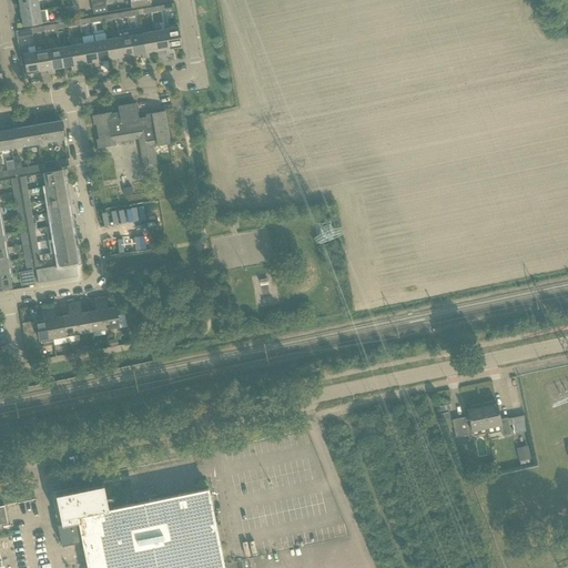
[(32,0),(19,2),(21,14),(40,11),(38,0),(32,0)]
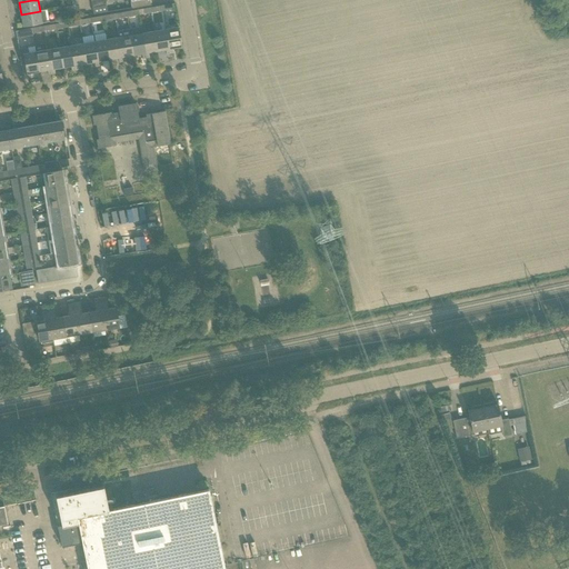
[(72,7),(63,8),(65,13),(73,12),(73,10),(79,9),(78,5),(73,6),(72,6),(72,7)]
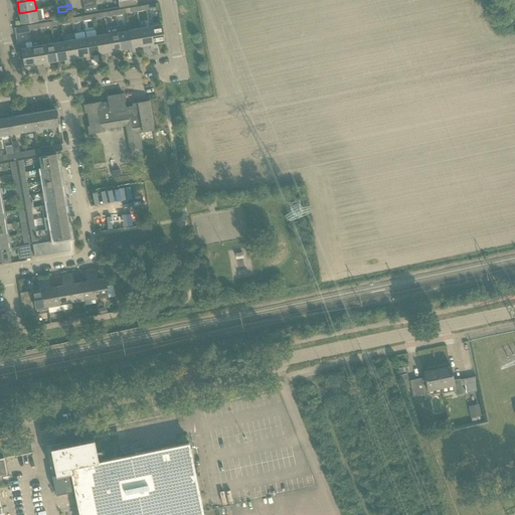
[(96,5),(84,7),(86,13),(97,11),(96,5)]
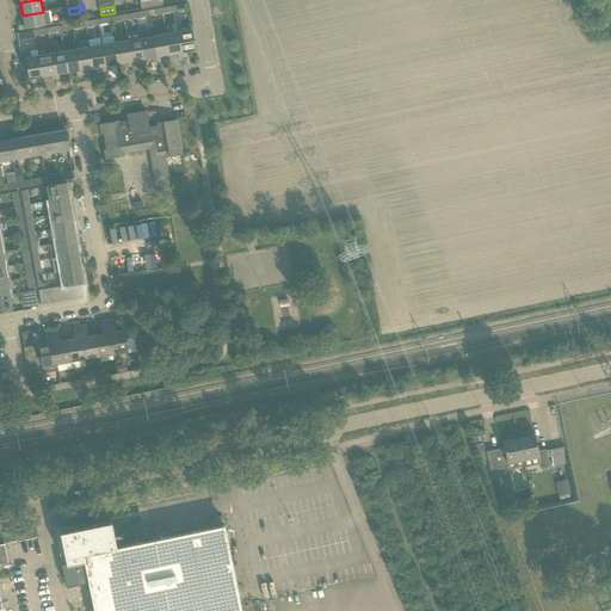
[(43,12),(23,16),(25,28),(24,28),(24,29),(53,24),(50,11),(43,12)]
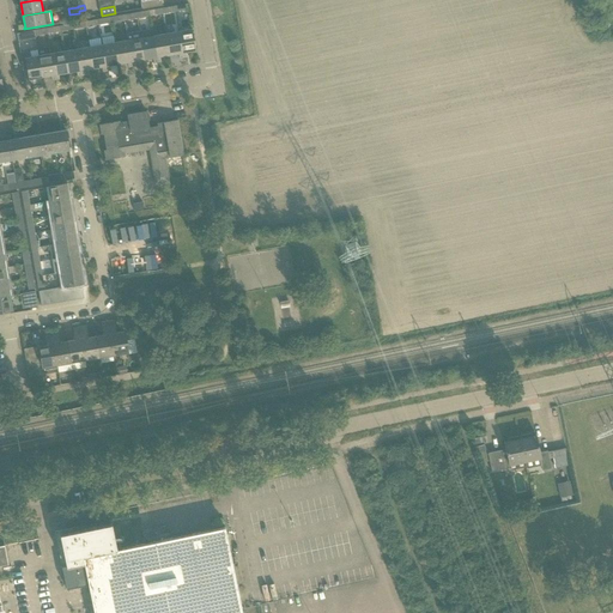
[(152,29),(139,31),(144,59),(153,58),(153,62),(158,62),(153,36),(152,29)]
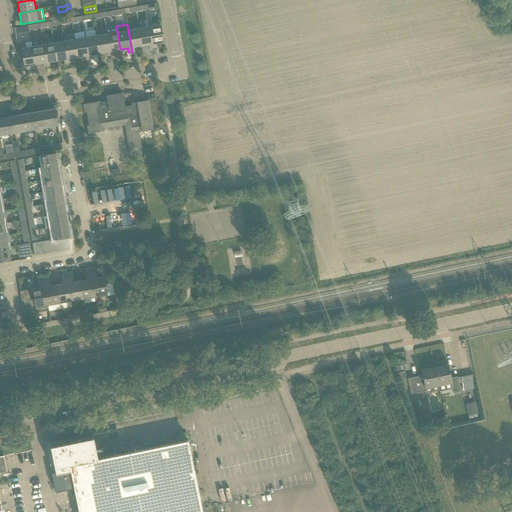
[(160,24),(149,26),(153,48),(156,48),(155,43),(163,42),(160,24)]
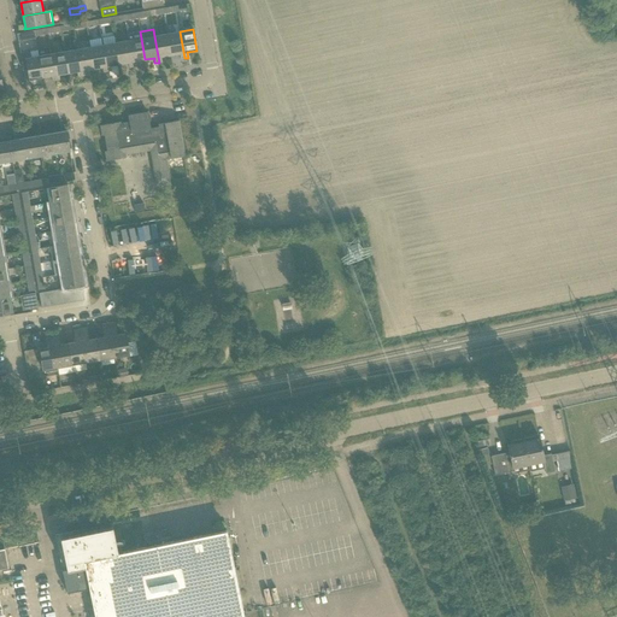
[(35,36),(34,30),(17,34),(18,41),(35,39),(35,36)]
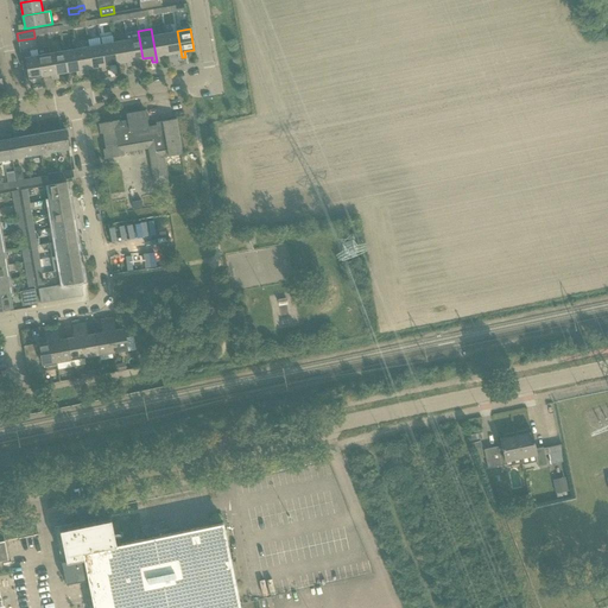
[(125,33),(127,40),(131,67),(135,65),(134,61),(143,58),(138,31),(125,33)]
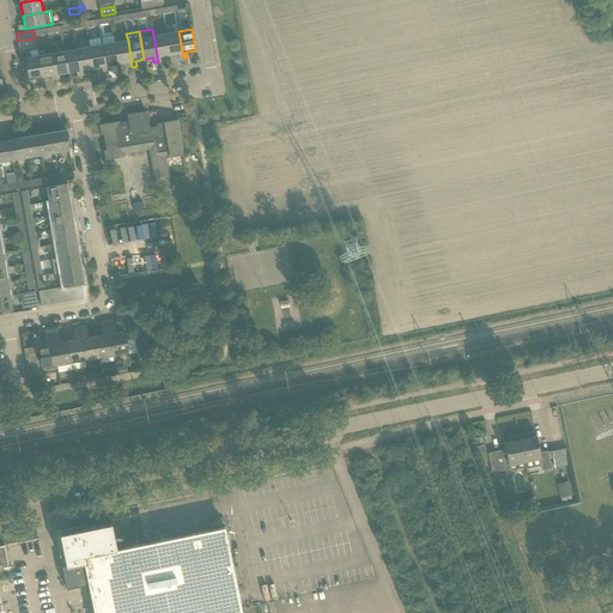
[(178,31),(167,34),(170,55),(178,53),(180,59),(183,58),(178,31)]
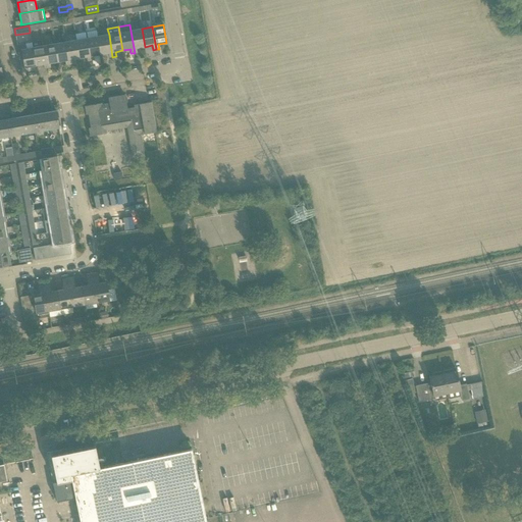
[(142,29),(131,31),(135,53),(138,52),(137,48),(145,47),(142,29)]
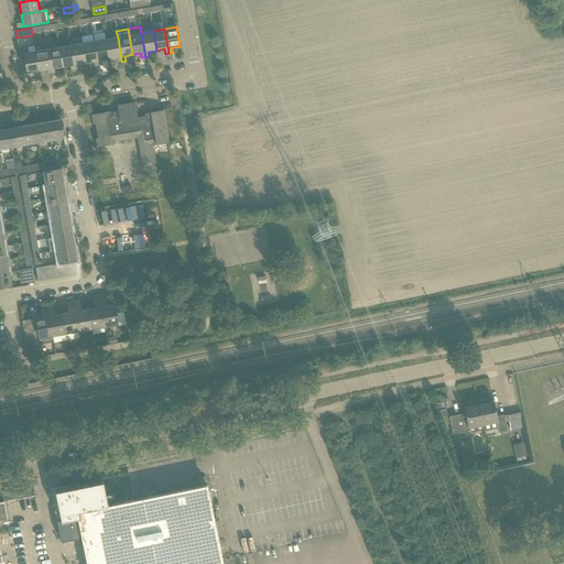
[(118,38),(106,39),(109,58),(117,57),(118,62),(121,62),(118,38)]
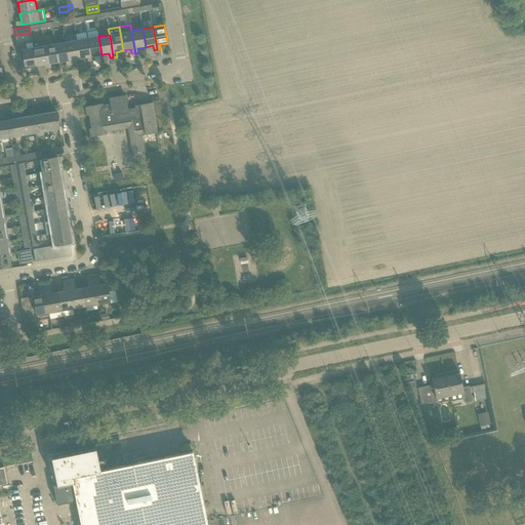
[(98,36),(87,38),(91,61),(94,61),(93,55),(102,54),(98,36)]
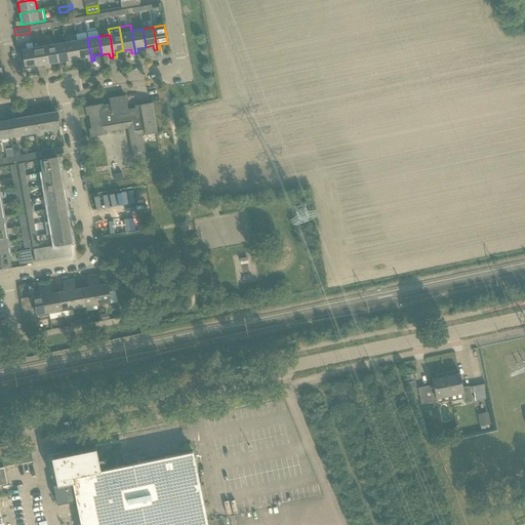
[(87,38),(77,40),(80,58),(87,56),(88,62),(91,61),(87,38)]
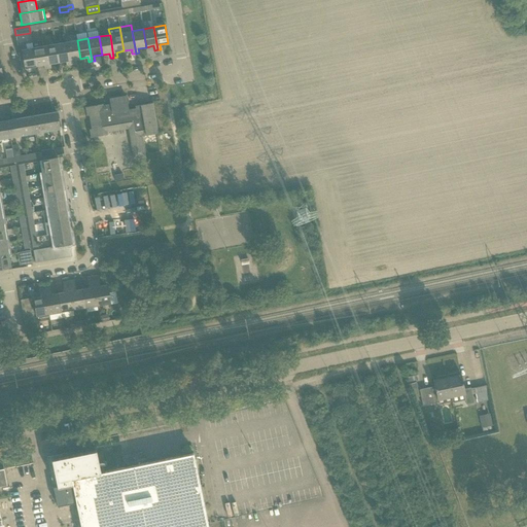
[(77,40),(66,42),(70,65),(73,64),(72,60),(80,59),(77,40)]
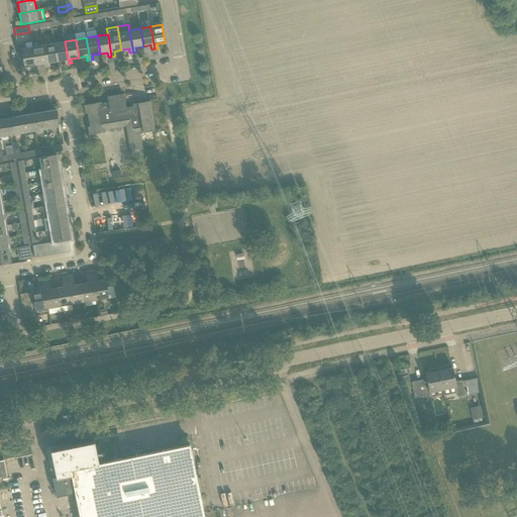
[(65,41),(54,43),(57,62),(65,60),(66,65),(69,64),(65,41)]
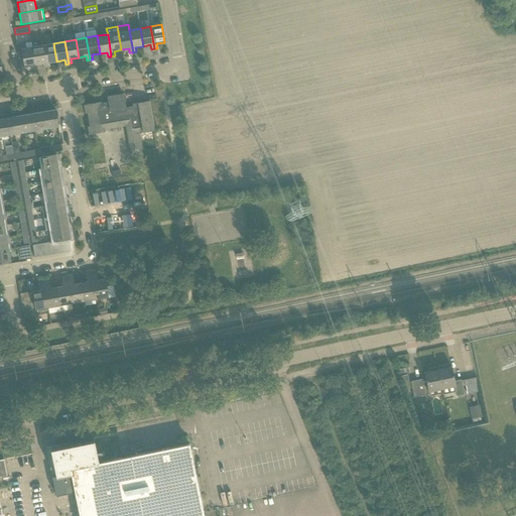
[(21,44),(17,44),(19,59),(23,58),(25,71),(28,71),(28,66),(35,65),(32,46),(31,42),(21,44)]
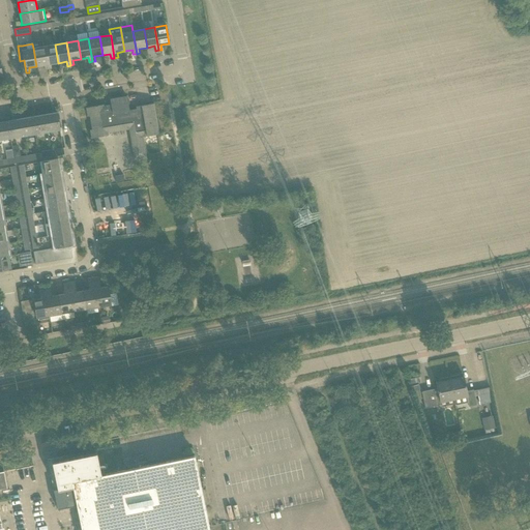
[(55,45),(45,47),(49,69),(52,68),(51,64),(58,63),(55,45)]
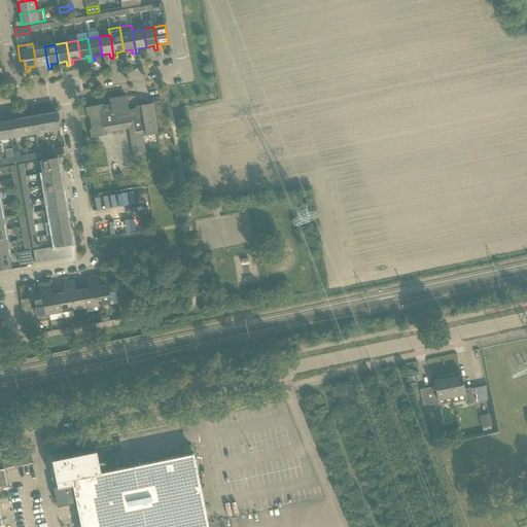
[(44,46),(33,47),(36,66),(43,65),(44,69),(48,69),(44,46)]
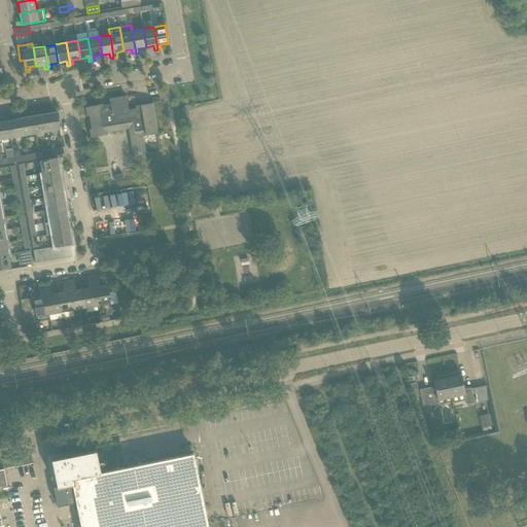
[(129,129),(129,131),(131,131),(132,135),(130,135),(134,159),(145,156),(141,136),(159,133),(153,103),(136,106),(136,108),(129,110),(126,96),(109,99),(110,104),(103,105),(103,104),(85,107),(85,108),(86,115),(89,114),(92,129),(90,130),(91,137),(108,134),(107,132),(129,129)]
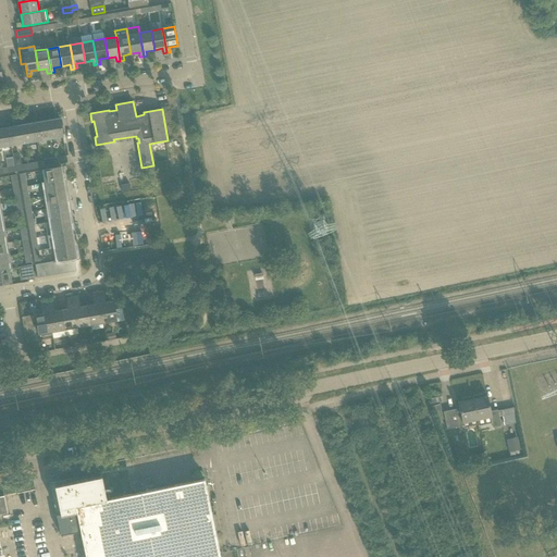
[(60,118),(47,120),(50,138),(63,136),(60,118)]
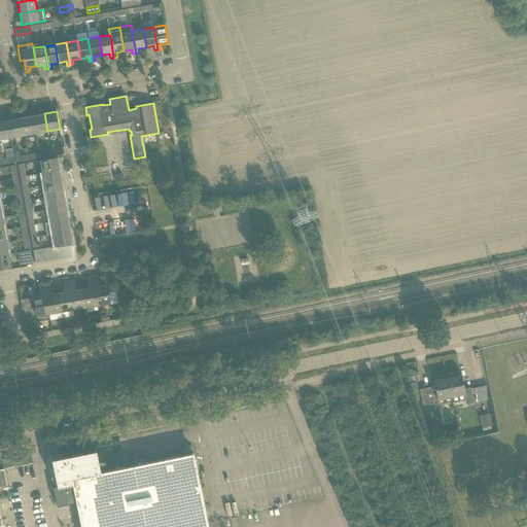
[(44,113),(32,115),(35,133),(47,131),(44,113)]
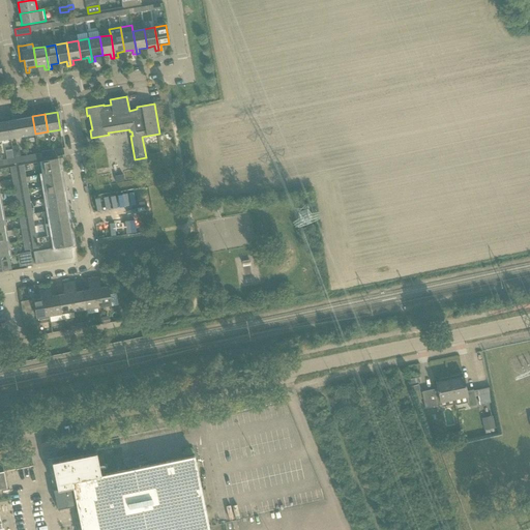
[(32,116),(20,118),(23,136),(35,134),(32,116)]
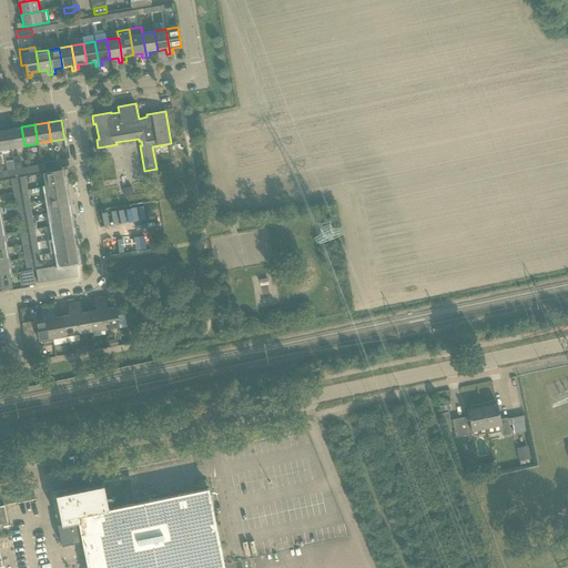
[(21,127),(9,129),(12,148),(24,145),(21,127)]
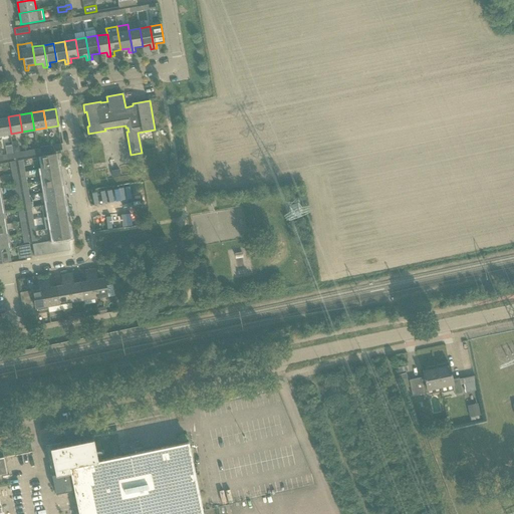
[(8,116),(0,117),(0,136),(11,134),(8,116)]
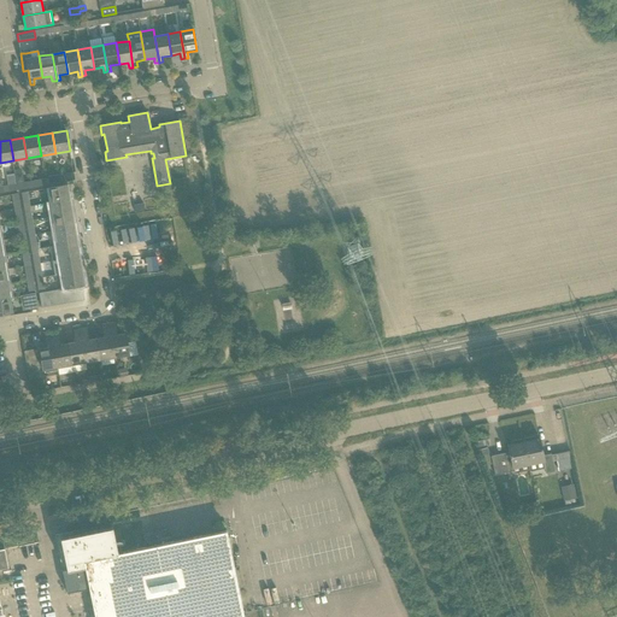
[(74,172),(59,175),(60,182),(75,180),(74,172)]
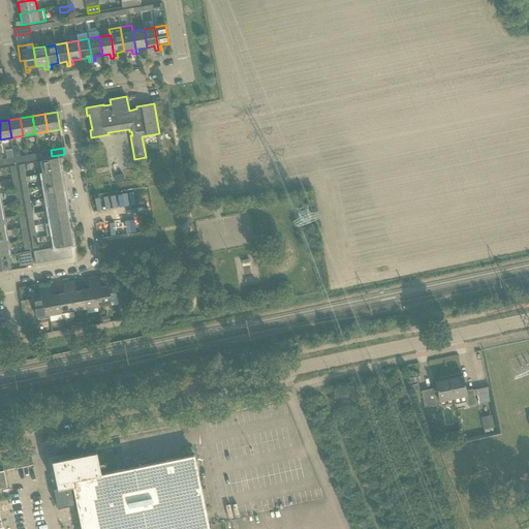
[(48,160),(39,161),(42,174),(60,170),(58,158),(48,160)]
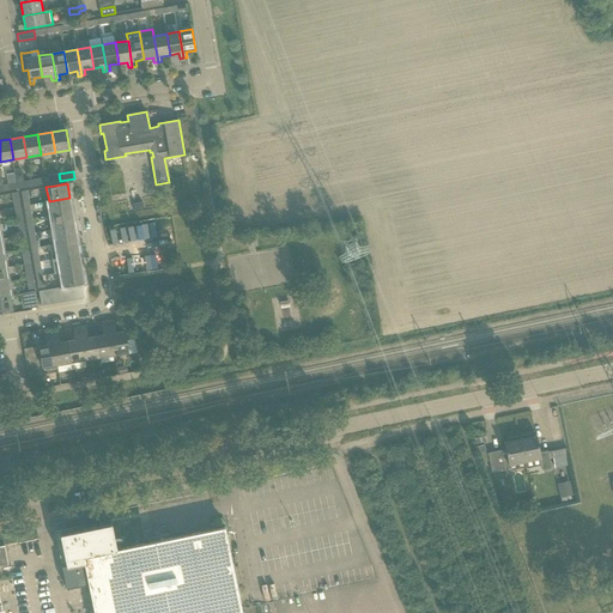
[(70,198),(49,201),(49,202),(52,216),(72,212),(70,199),(70,198)]
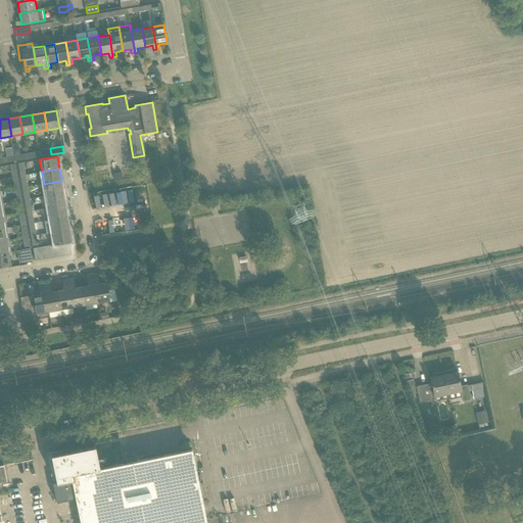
[(61,181),(44,184),(44,185),(46,196),(63,193),(61,182),(61,181)]
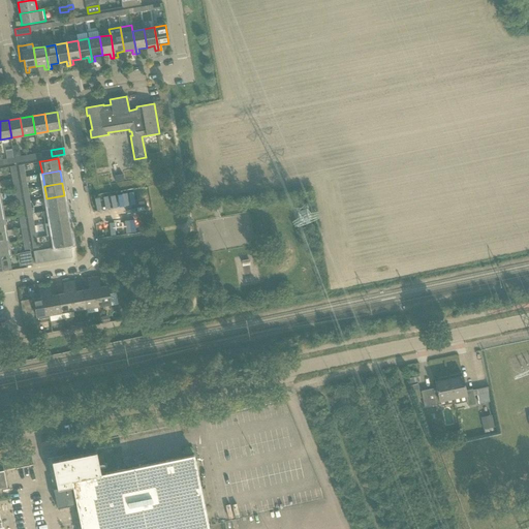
[(47,198),(49,211),(66,208),(64,195),(47,198)]
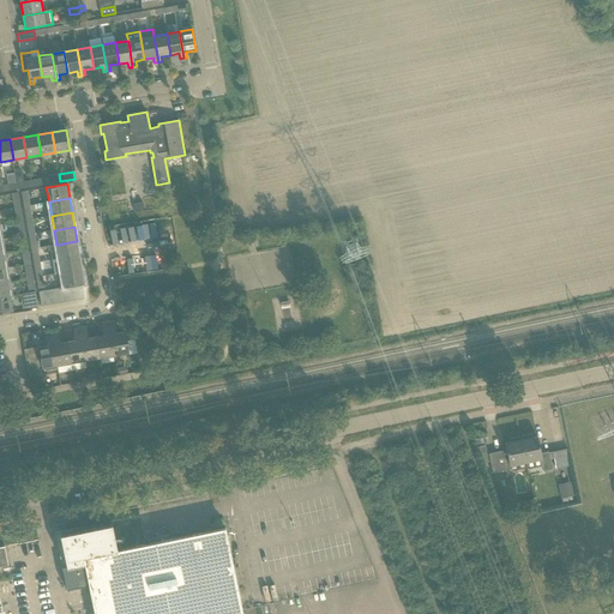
[(77,241),(56,245),(59,258),(79,254),(77,241)]
